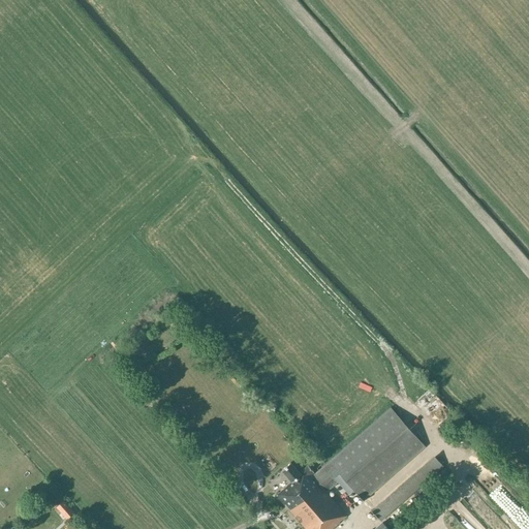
[(412,403),(427,419),(443,405),(428,389),(412,403)]
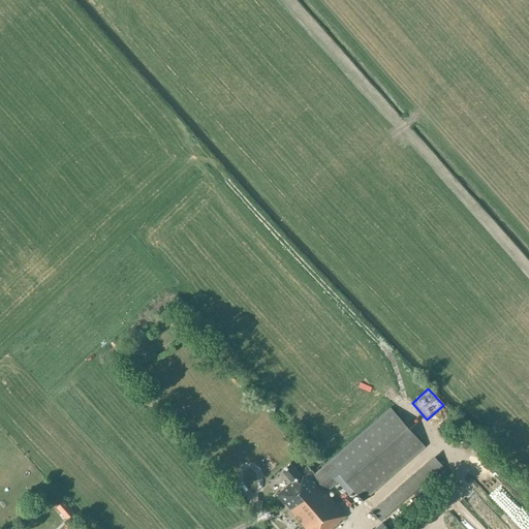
[(391,407),(311,477),(325,493),(337,483),(347,494),(353,489),(363,499),(424,445),(391,407)]
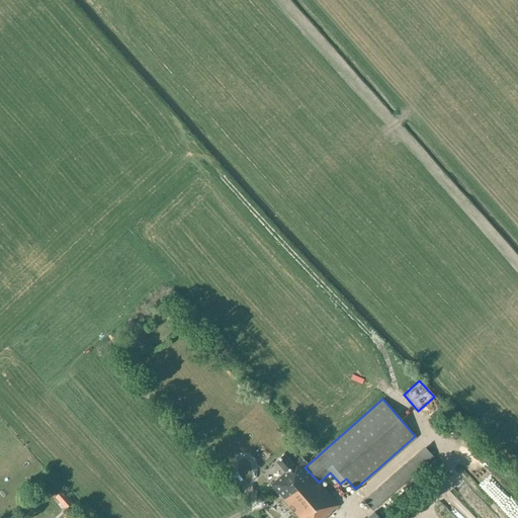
[(373,510),(434,457),(425,446),(364,499),(373,510)]
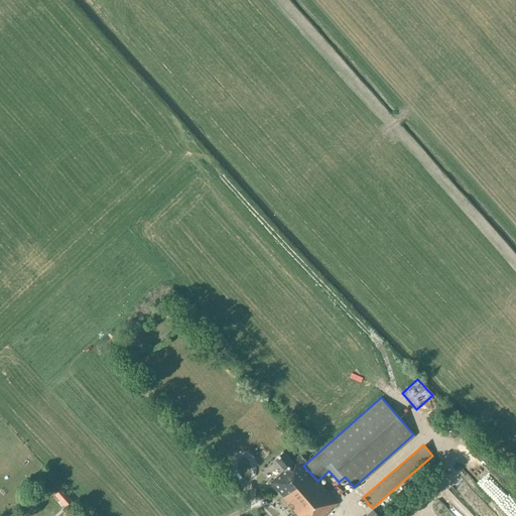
[(323,515),(338,503),(317,481),(303,466),(302,465),(305,462),(300,455),(292,462),(283,452),(274,459),(284,470),(275,478),(272,475),(266,480),(297,515),(323,515)]
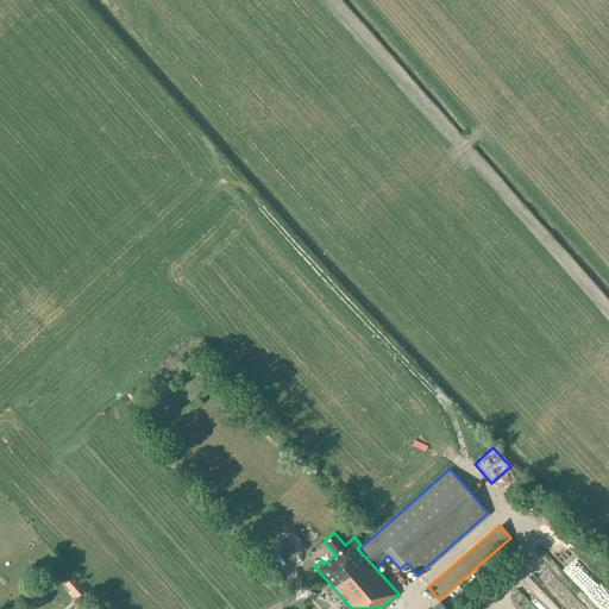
[(71,575),(62,583),(74,598),(85,590),(71,575)]
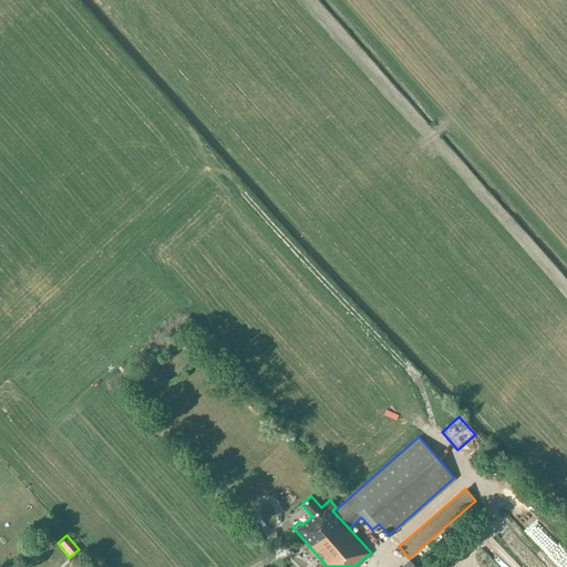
All buildings are outlined.
